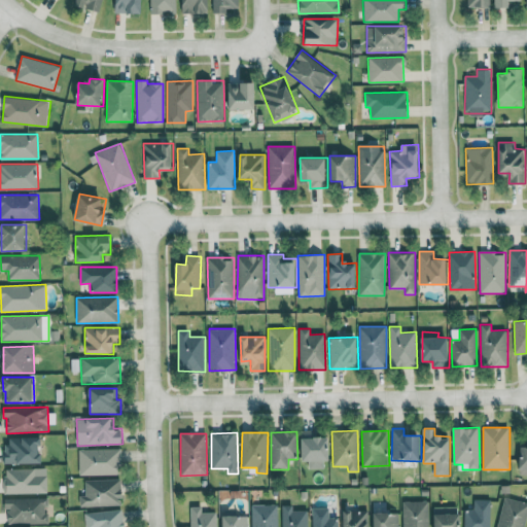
[(303,461),(309,461),(309,467),(324,467),(324,461),(330,461),(330,436),(303,437),(303,461)]
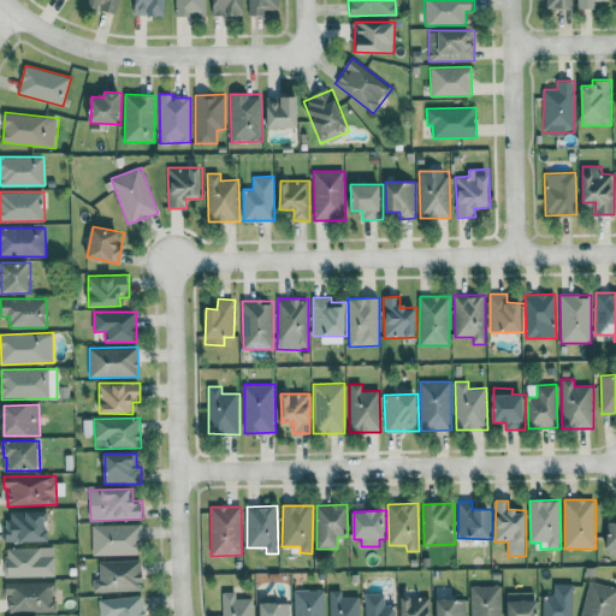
[(47,511),(6,513),(7,543),(48,542),(47,511)]
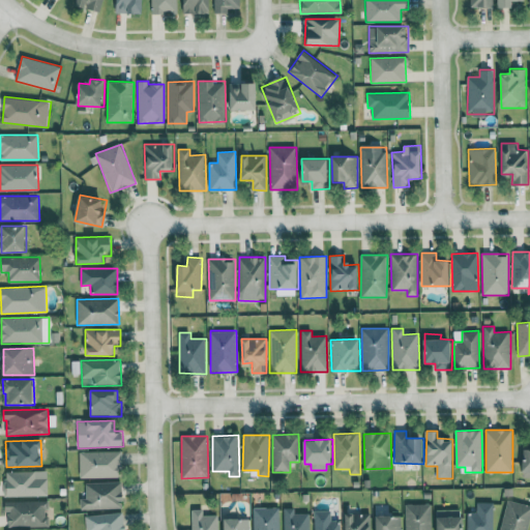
[(79,451),(80,477),(121,476),(121,451),(79,451)]
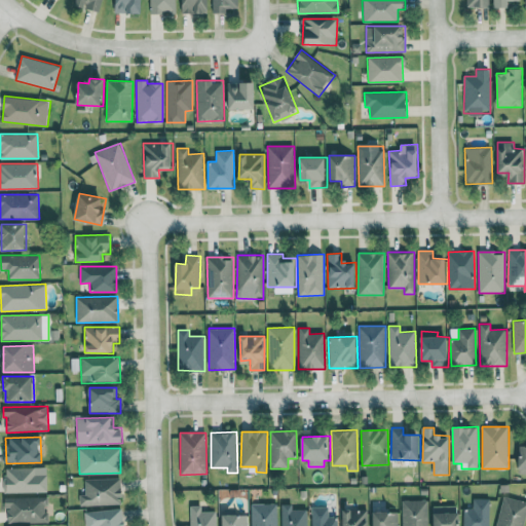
[(47,491),(46,466),(4,467),(4,493),(47,491)]
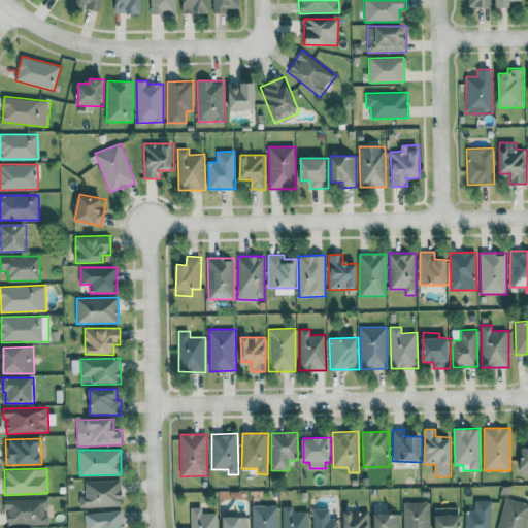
[(86,496),(80,496),(80,507),(122,506),(122,480),(85,481),(86,496)]
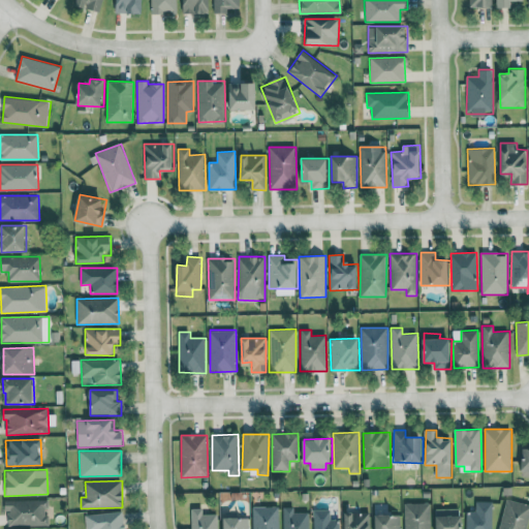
[(499,528),(527,528),(528,522),(528,504),(506,499),(499,528)]
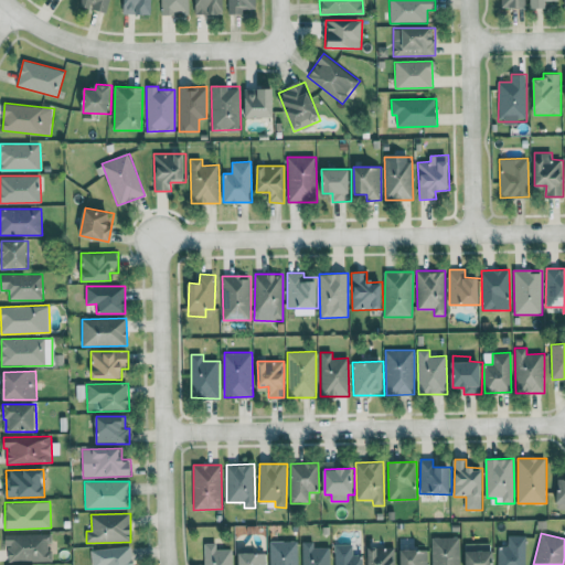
[(50,534),(4,534),(4,546),(9,545),(9,562),(51,561),(50,534)]
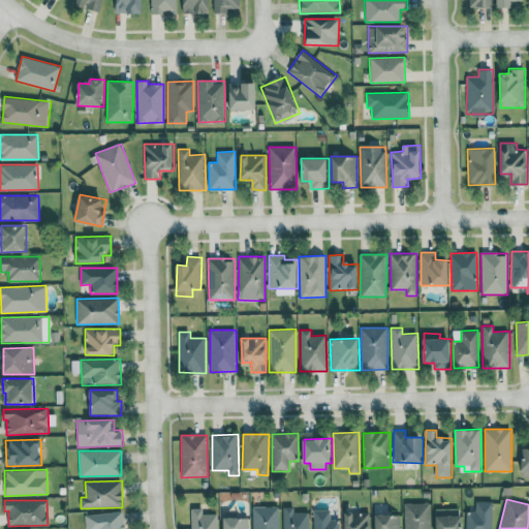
[(492,528),(493,501),(476,501),(475,511),(466,511),(465,528),(492,528)]
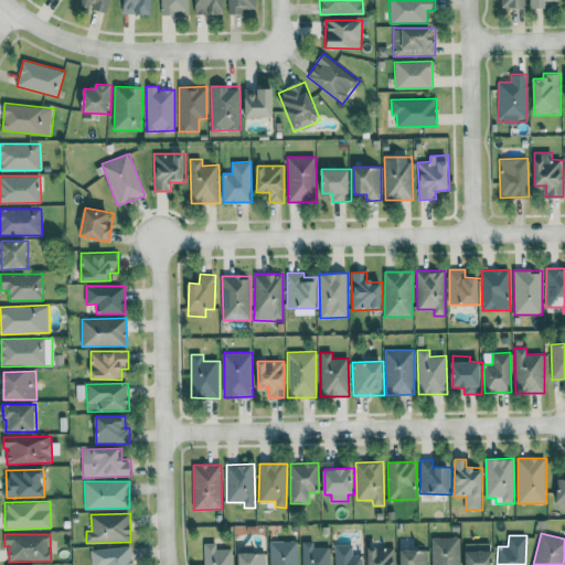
[(460,564),(459,536),(432,537),(432,564),(460,564)]
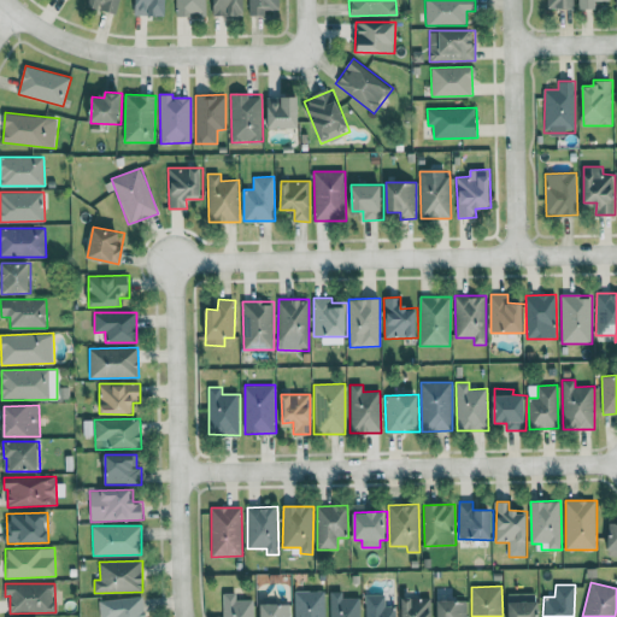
[(325,616),(325,591),(295,591),(295,616),(325,616)]
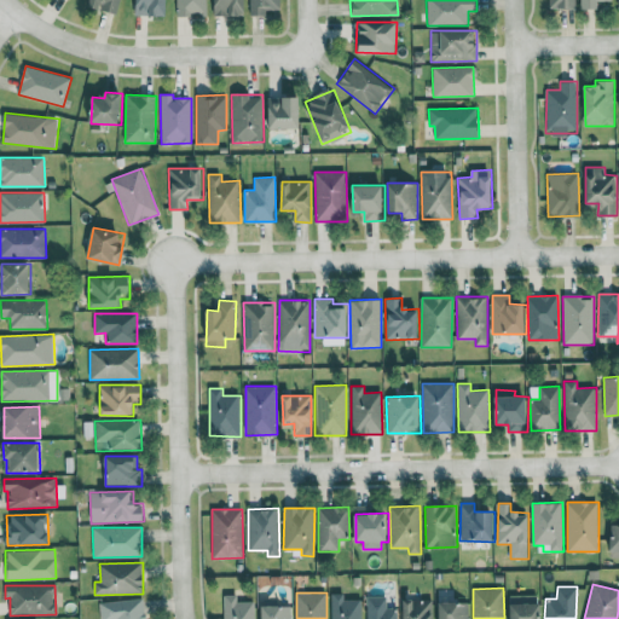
[(362,618),(362,600),(345,600),(345,593),(331,593),(330,618),(362,618)]
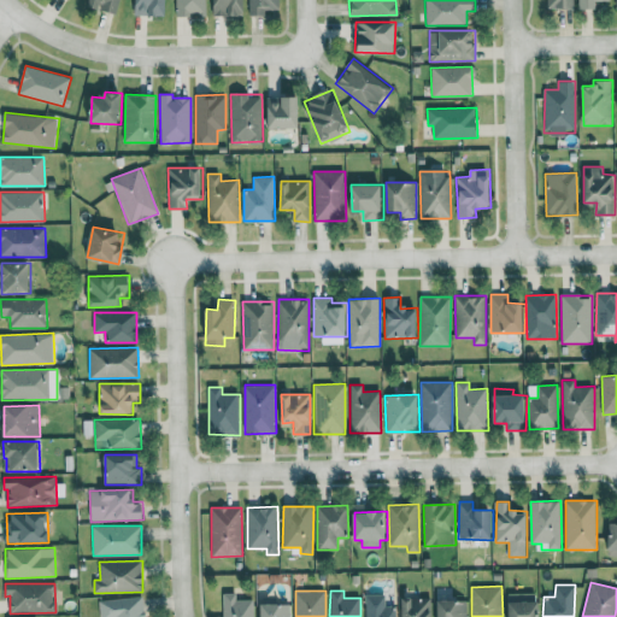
[(238,600),(236,593),(223,593),(223,616),(254,616),(254,599),(238,600)]
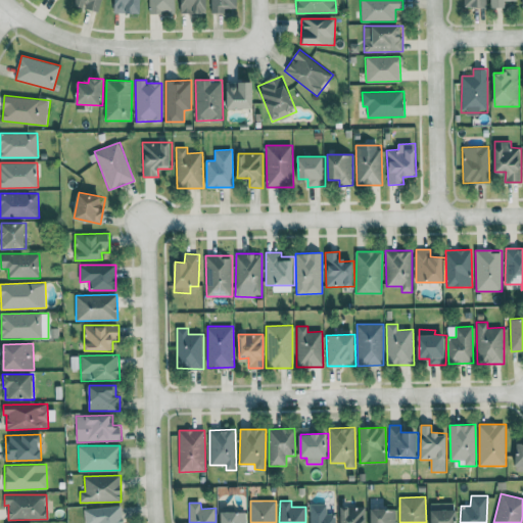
[(457,522),(458,503),(431,503),(430,522),(457,522)]
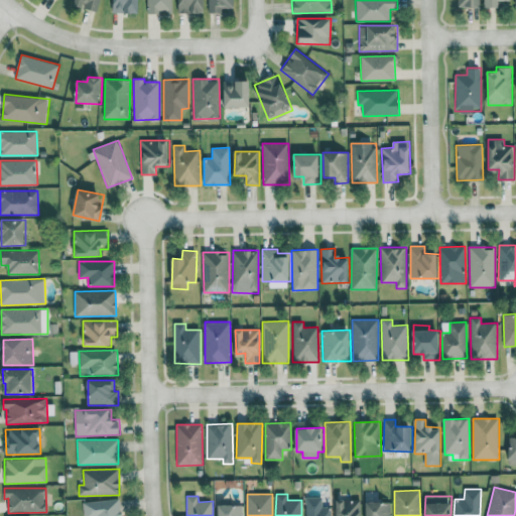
[(305,498),(304,515),(331,515),(332,507),(323,507),(323,498),(305,498)]
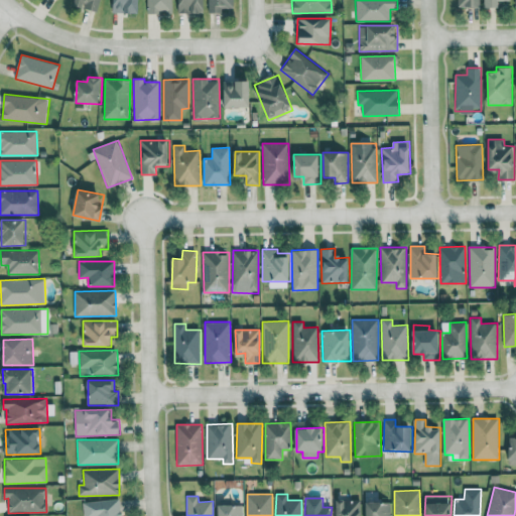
[(83,502),(84,515),(121,515),(120,499),(83,502)]
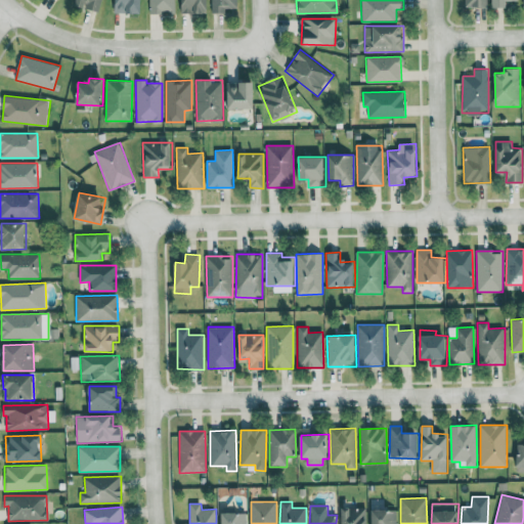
[(342,509),(342,523),(366,523),(366,508),(342,509)]
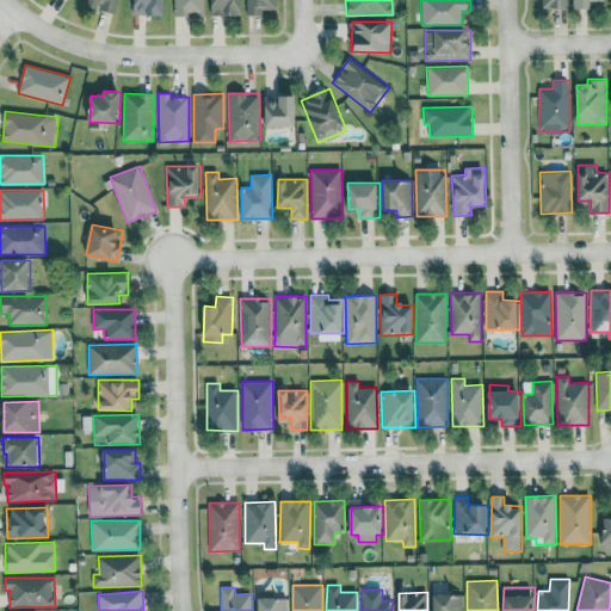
[(433,610),(462,610),(463,594),(434,594),(433,610)]
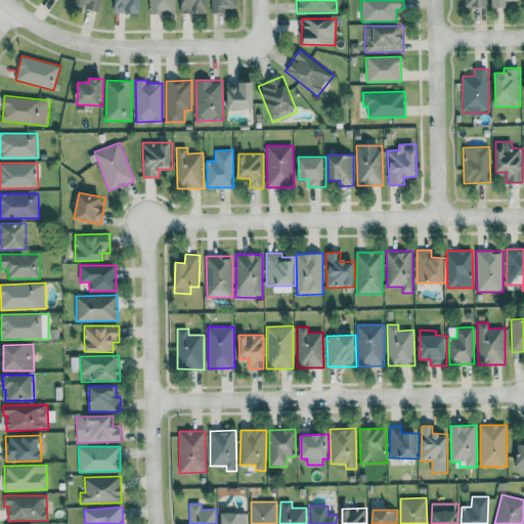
[(222,523),(247,523),(247,513),(222,513),(222,523)]
